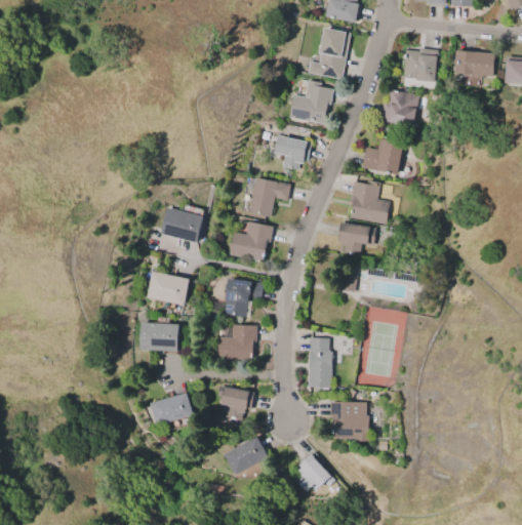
[(356,23),(359,0),(327,0),(325,17),(356,23)]
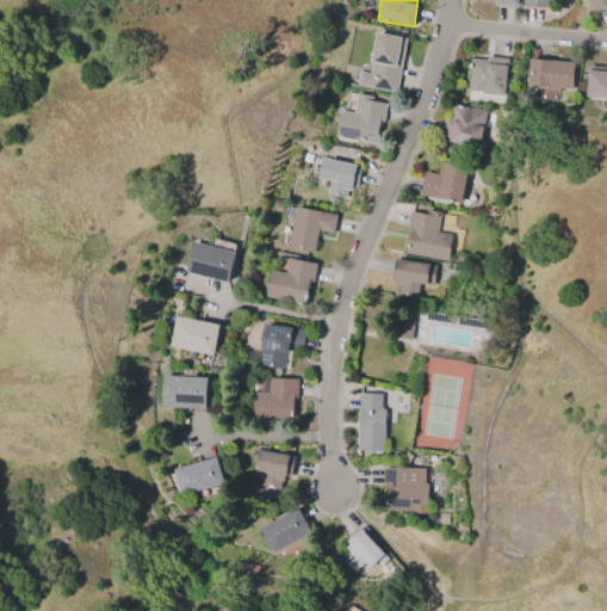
[(606,0),(589,0),(594,11),(606,6),(606,0)]
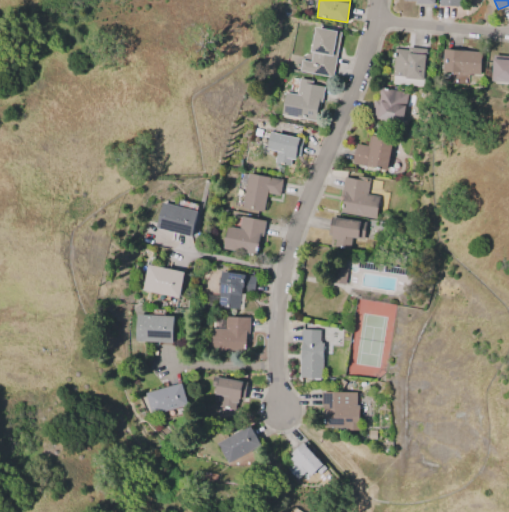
[(310,62),(300,60),(298,71),(332,77),(340,31),(316,27),(310,62)]
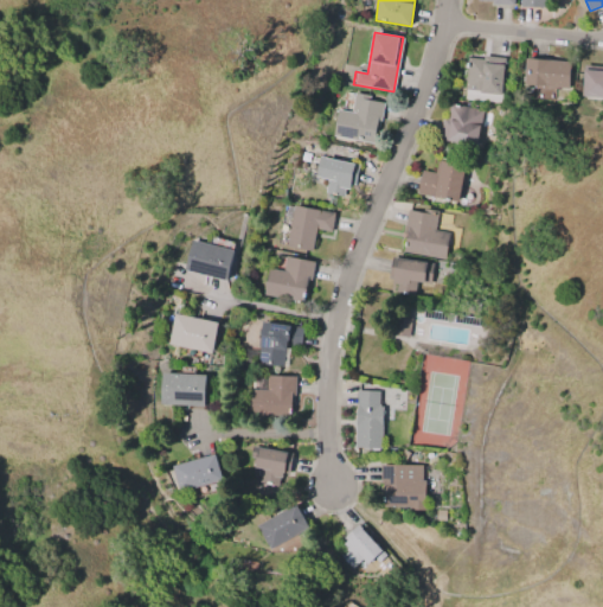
[(502,58),(466,57),(464,94),(501,95),(502,58)]
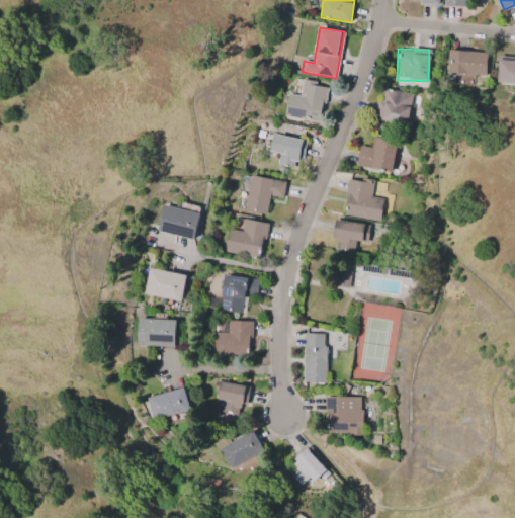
[(485,77),(488,54),(450,49),(447,72),(485,77)]
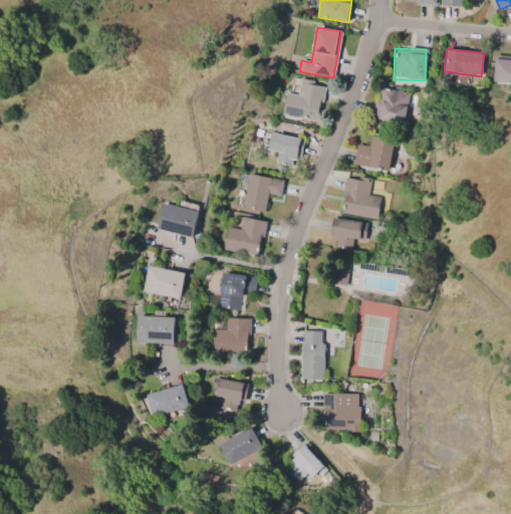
[(494,82),(510,82),(510,57),(495,57),(494,82)]
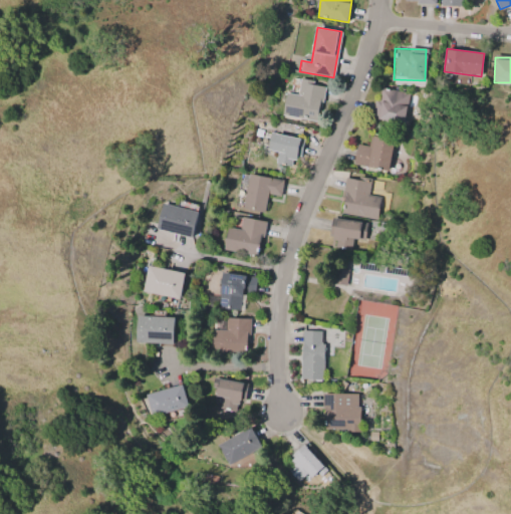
[(285,92),(282,116),(318,121),(324,84),(299,80),(296,94),(285,92)]
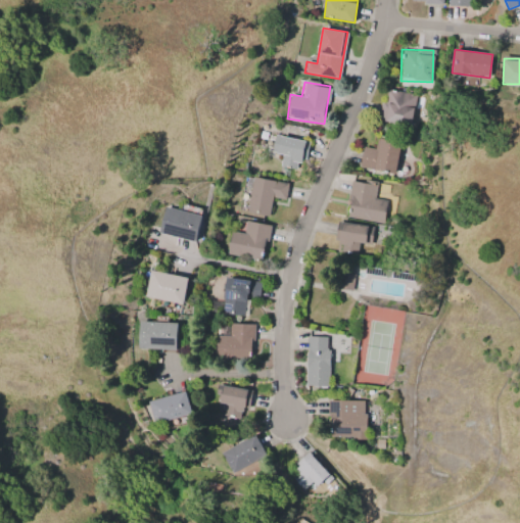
[(383,122),(409,126),(414,95),(388,90),(383,122)]
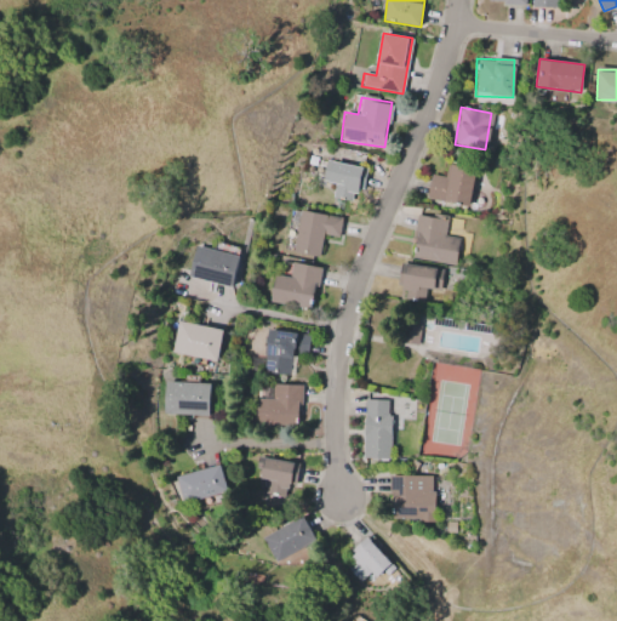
[(469,206),(476,169),(436,160),(429,199),(469,206)]
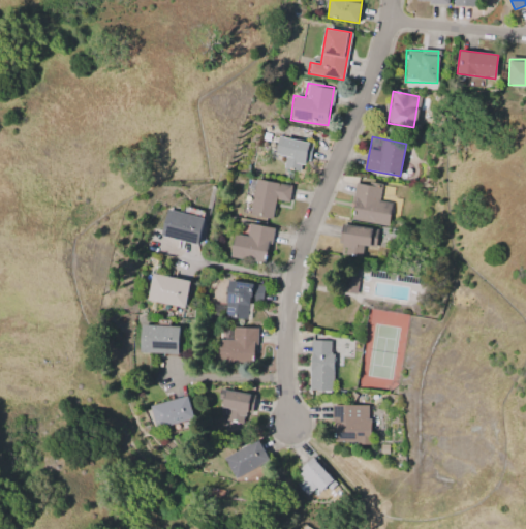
[(279,166),(306,173),(313,144),(286,137),(279,166)]
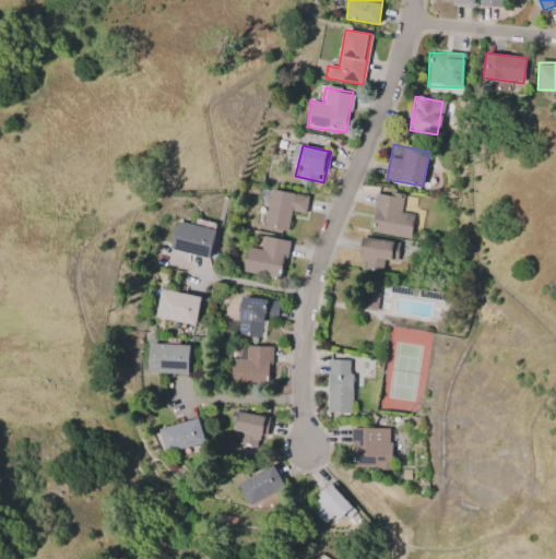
[(263,226),(287,232),(292,211),(305,213),(309,197),(271,188),(263,226)]
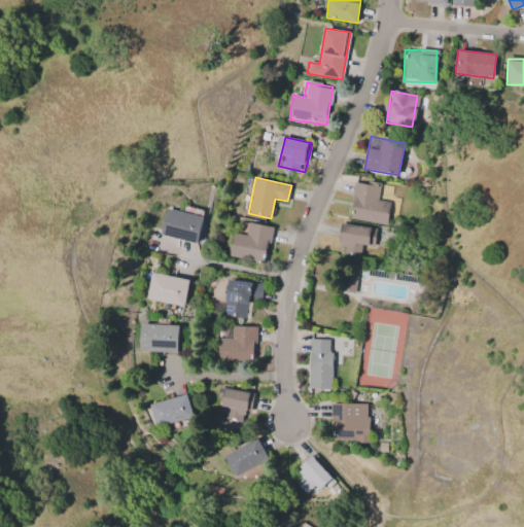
[(349,218),(385,224),(389,202),(378,200),(380,186),(355,182),(349,218)]
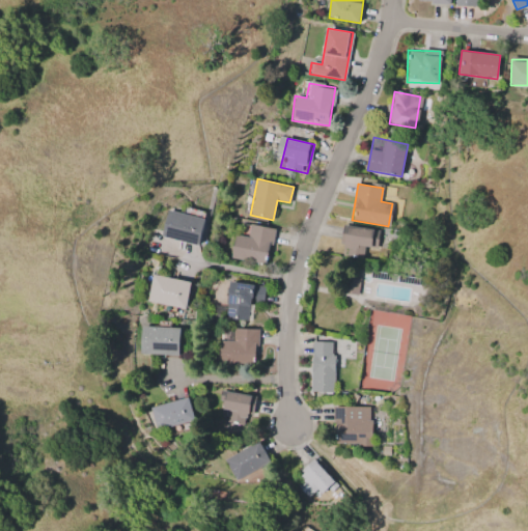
[(162,236),(202,245),(209,219),(168,210),(162,236)]
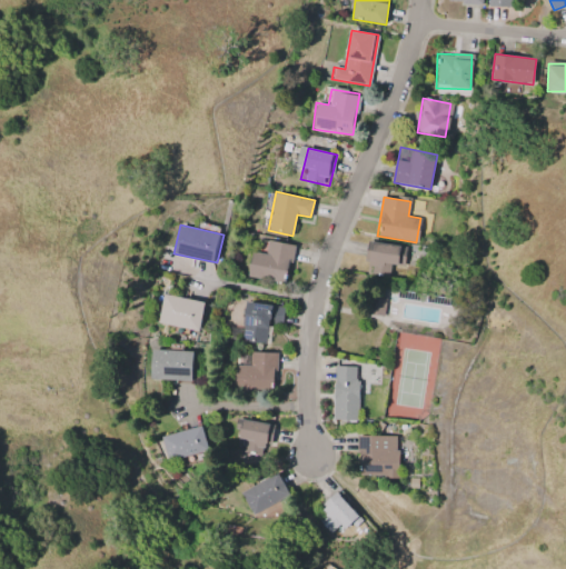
[(247,277),(288,283),(294,245),(266,240),(264,252),(251,250),(247,277)]
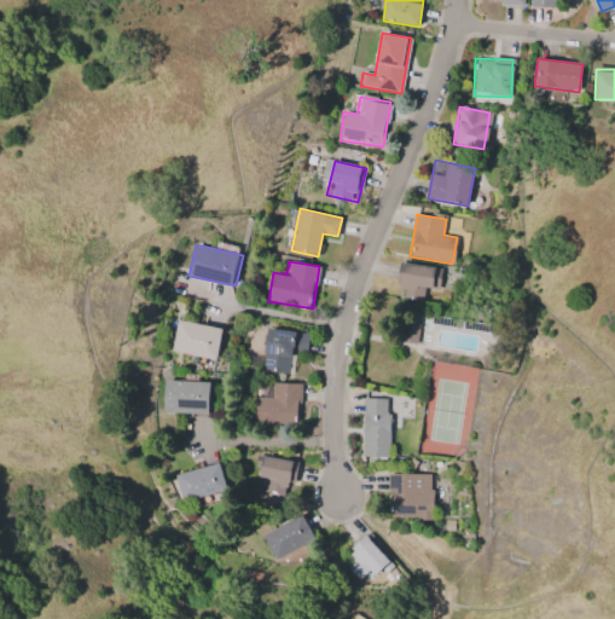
[(425,288),(437,290),(442,270),(407,261),(399,296),(422,301),(425,288)]
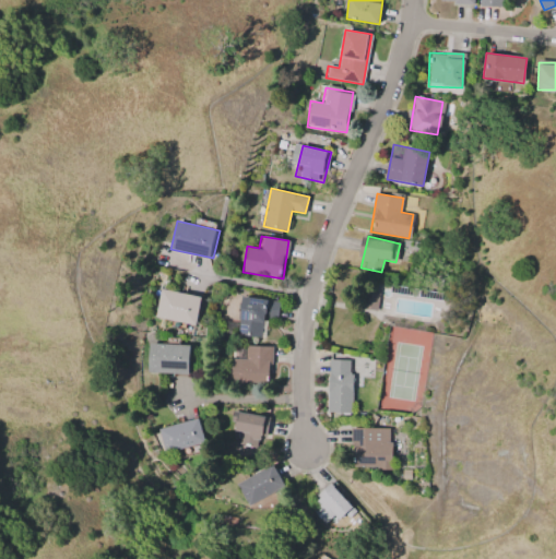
[(199,324),(203,295),(160,289),(156,319),(199,324)]
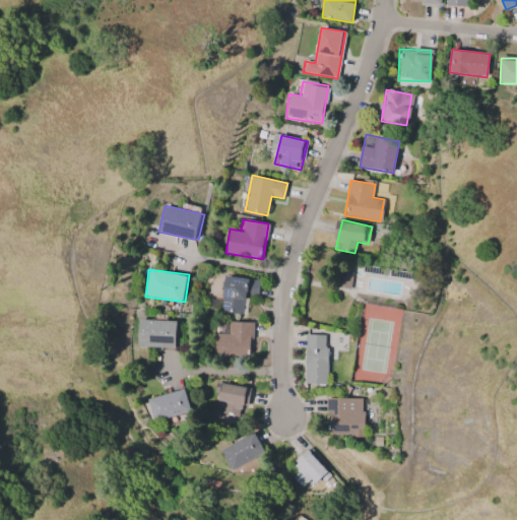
[(346,288),(333,286),(335,270),(348,272),(346,288)]
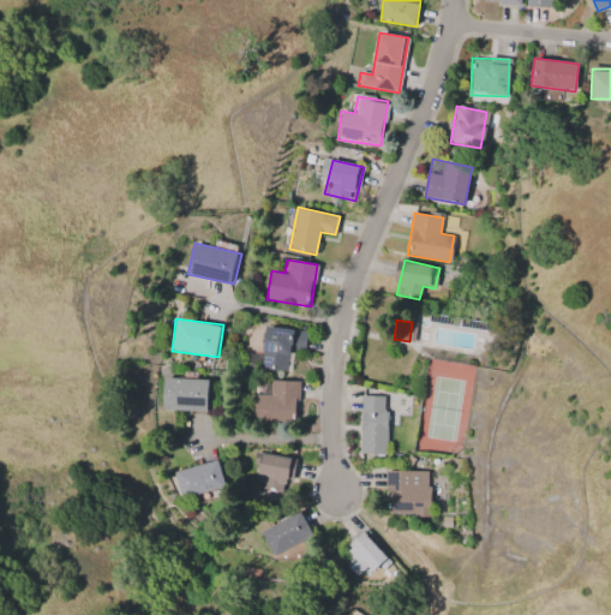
[(291,347),(305,350),(307,330),(267,324),(259,368),(287,371),(291,347)]
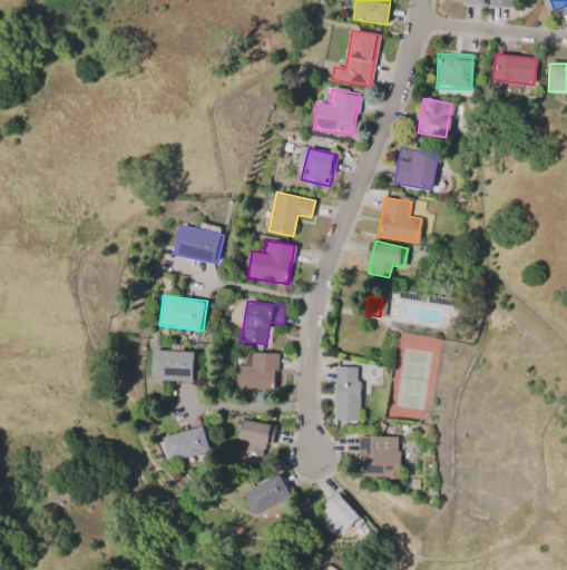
[(196,351),(153,351),(153,381),(196,381),(196,351)]
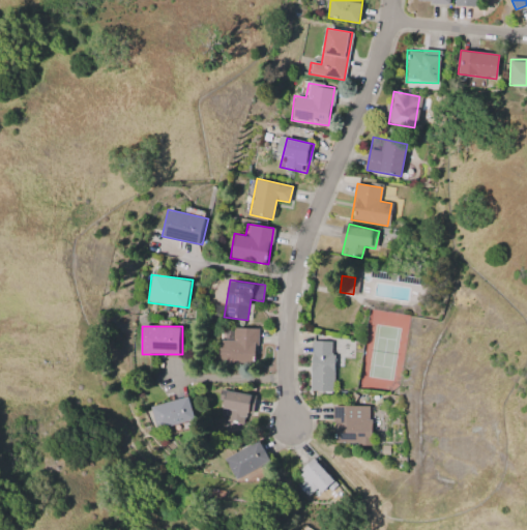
[(257,328),(218,328),(218,363),(257,363),(257,328)]
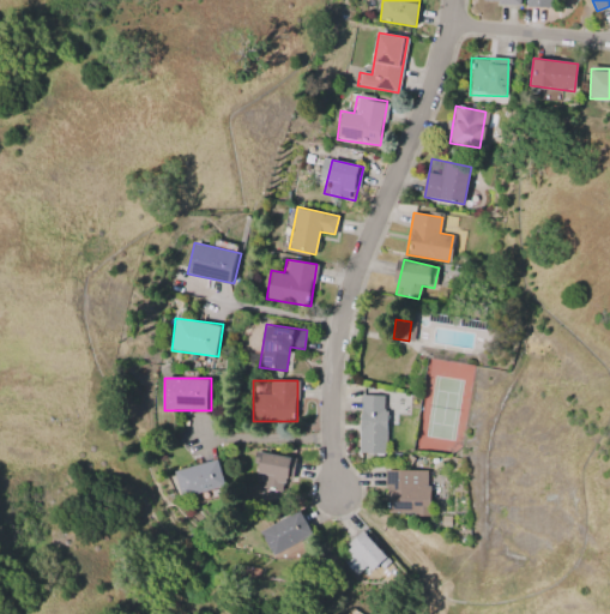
[(358,453),(385,455),(387,396),(361,395),(358,453)]
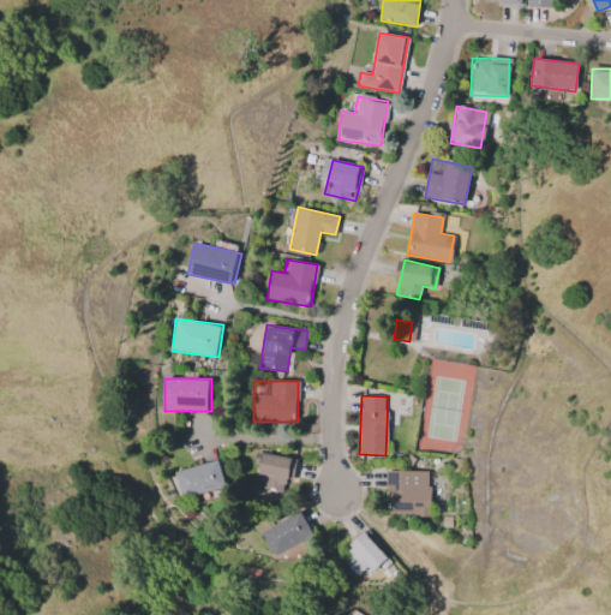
[(282,494),(285,481),(293,483),(297,460),(264,454),(258,489),(282,494)]
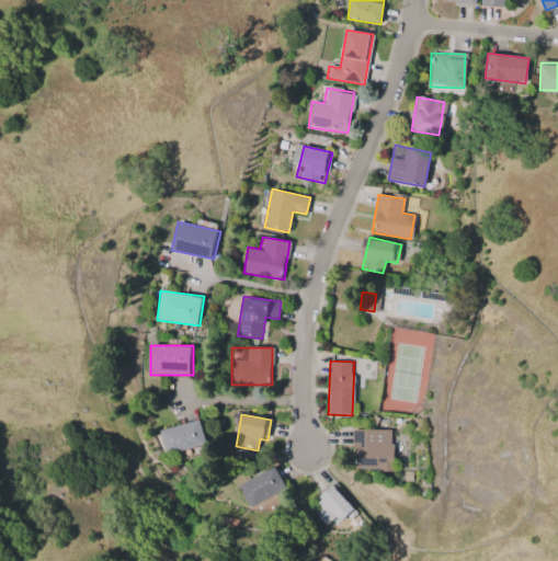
[(159,431),(164,457),(208,446),(202,420),(159,431)]
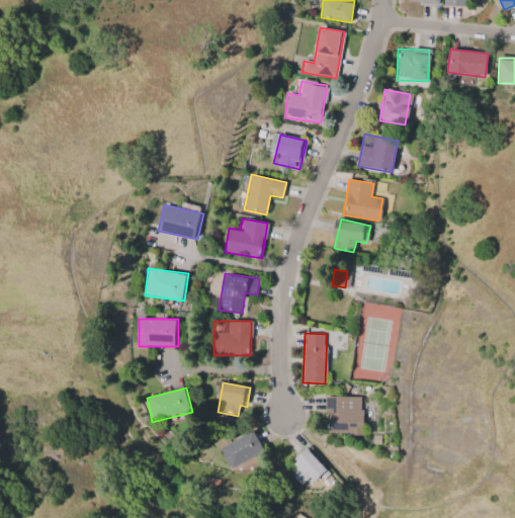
[(325,397),(325,434),(362,434),(362,397),(325,397)]
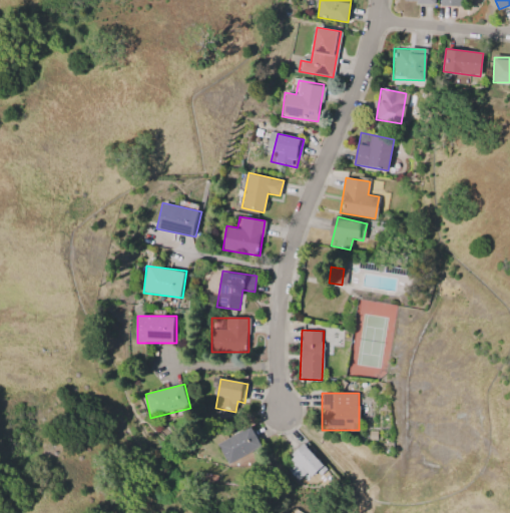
[(251,427),(215,444),(225,465),(262,449),(251,427)]
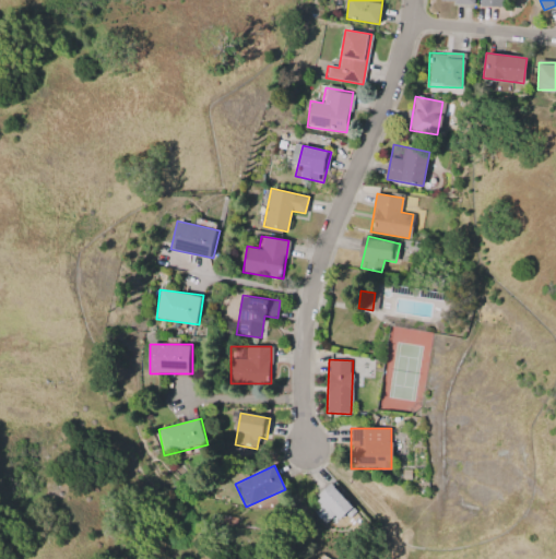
[(335,513),(343,523),(356,511),(333,486),(312,504),(327,521),(335,513)]
